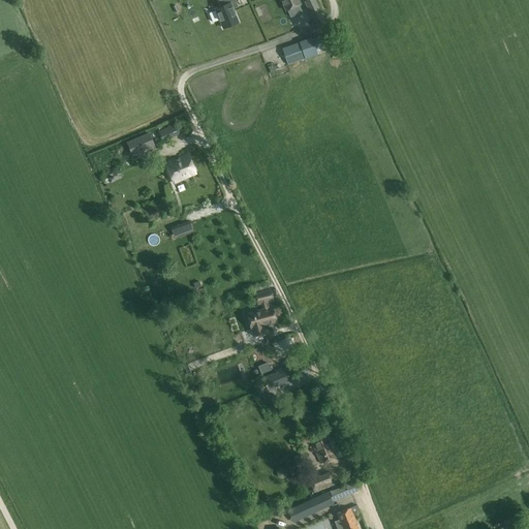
[(221,6),(215,8),(223,28),(238,22),(231,8),(237,6),(234,0),(220,0),(219,1),(221,6)]
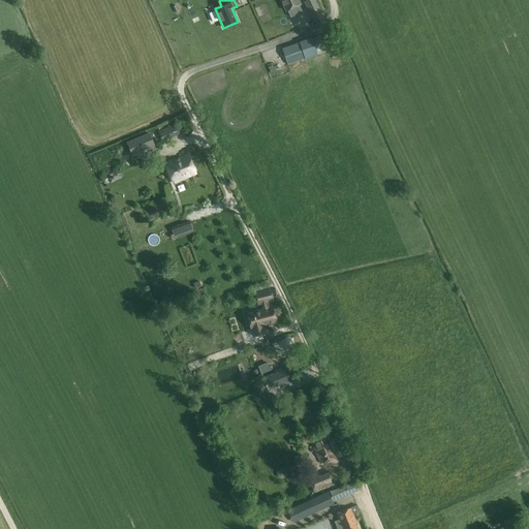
[(300,4),(298,0),(281,0),(286,10),(300,4)]
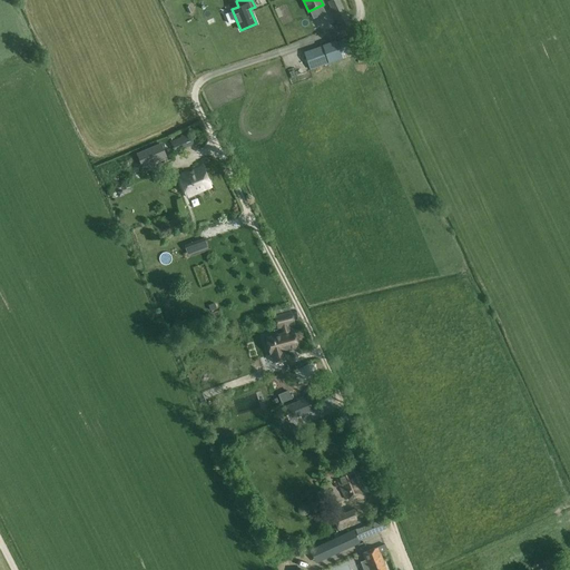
[(330,7),(338,23),(349,19),(341,1),(330,7)]
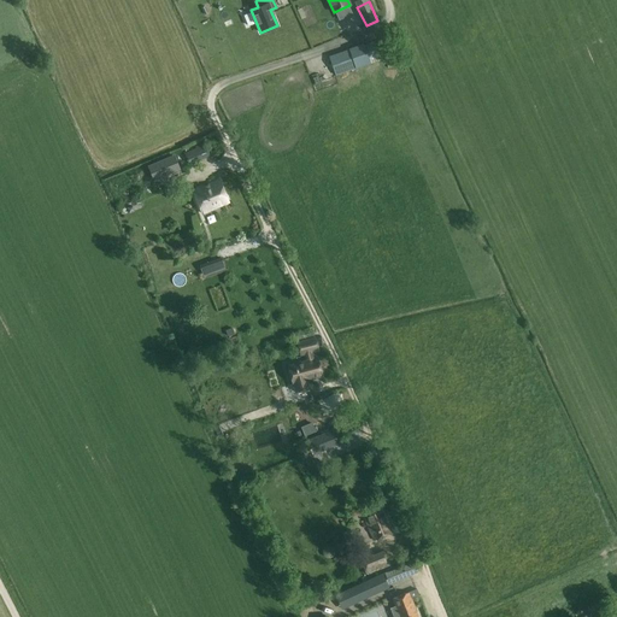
[(363,42),(329,53),(339,81),(356,76),(353,68),(380,58),(375,46),(365,50),(363,42)]
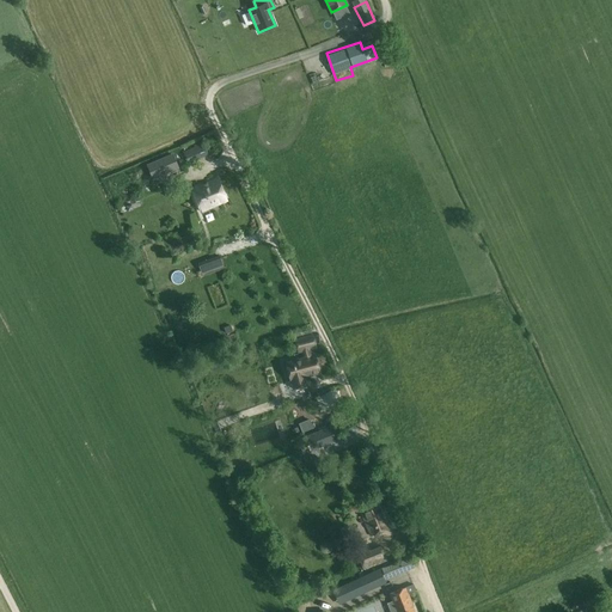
[(325,56),(319,60),(329,81),(335,79),(325,56)]
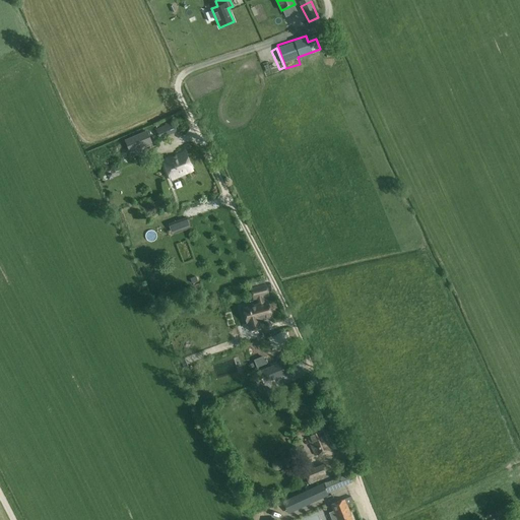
[(166,125),(155,129),(159,138),(180,130),(175,120),(166,124),(166,125)]
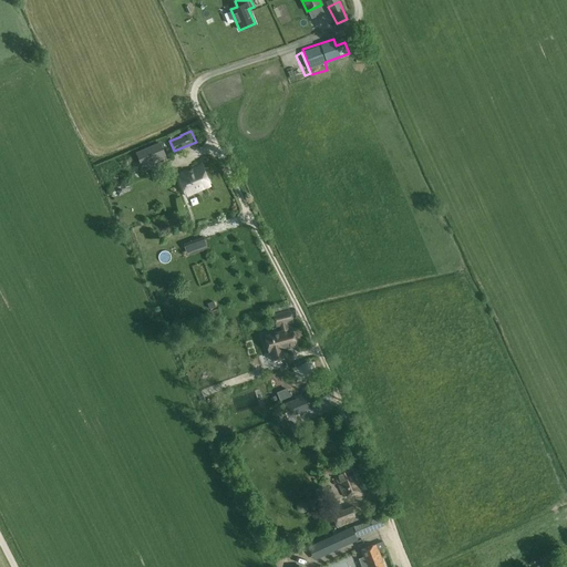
[(160,144),(141,152),(145,163),(165,155),(160,144)]
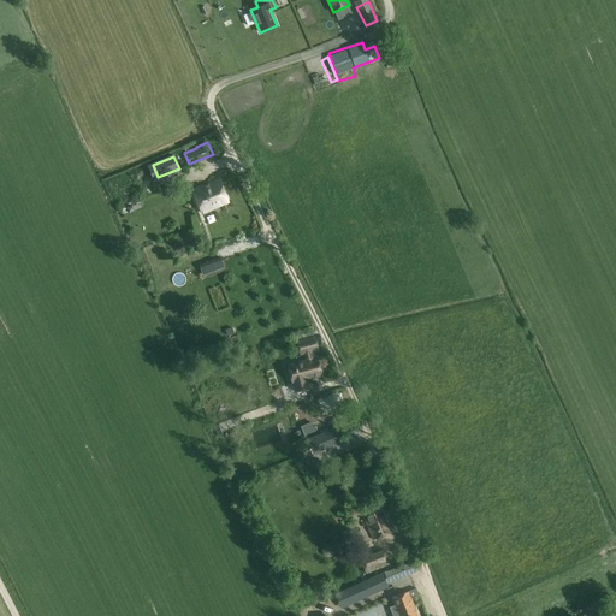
[(205,188),(202,187),(193,191),(202,213),(229,202),(219,179),(208,184),(207,187),(205,188)]
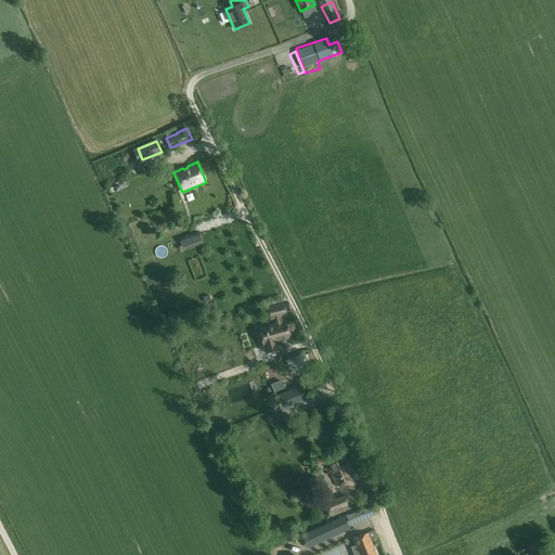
[(199,233),(190,236),(192,244),(202,241),(199,233)]
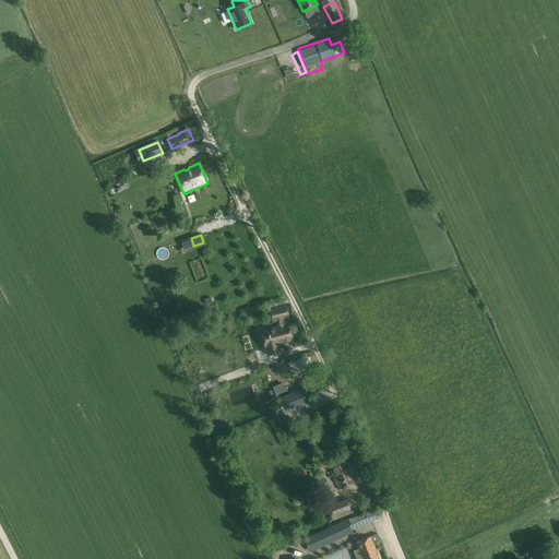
[(276,320),(277,326),(260,331),(264,347),(266,347),(268,355),(281,352),(278,344),(293,341),(288,323),(284,324),(282,319),(288,317),(286,306),(270,310),(272,321),(276,320)]
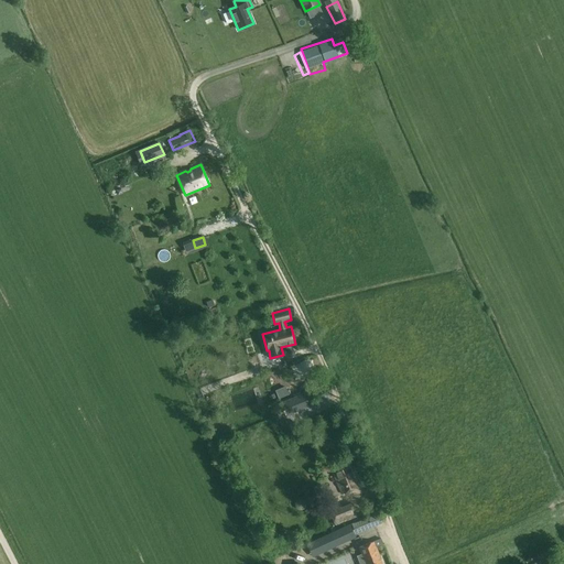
[(304,393),(285,401),(291,413),(310,405),(304,393)]
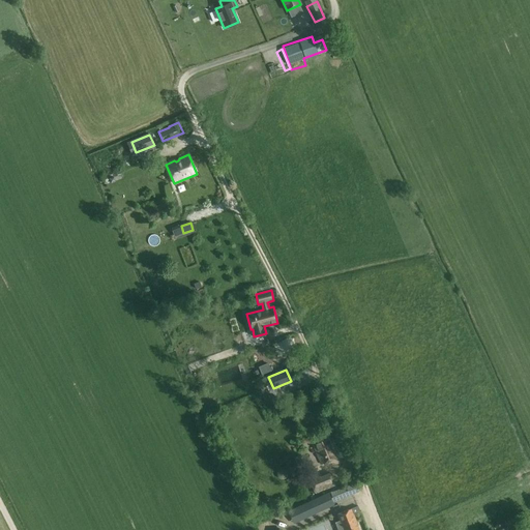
[(321,463),(336,457),(328,435),(312,442),(321,463)]
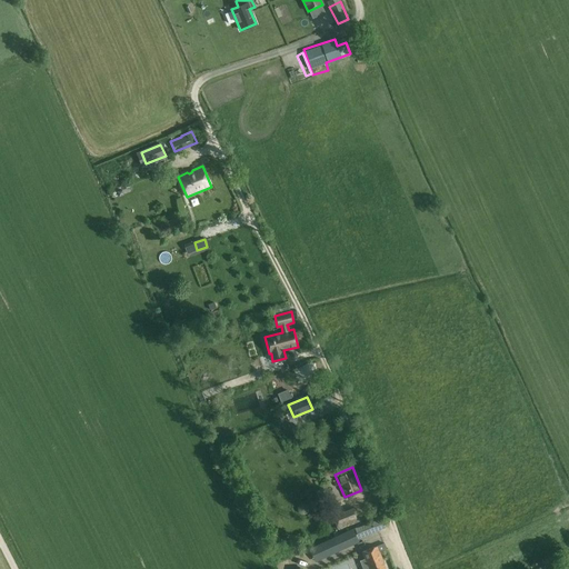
[(359,521),(355,508),(332,517),(337,529),(359,521)]
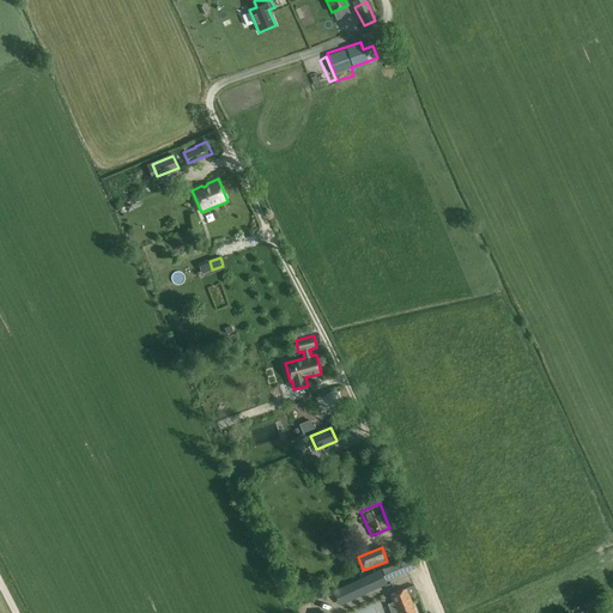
[(411,558),(402,562),(398,563),(402,574),(414,568),(411,558)]
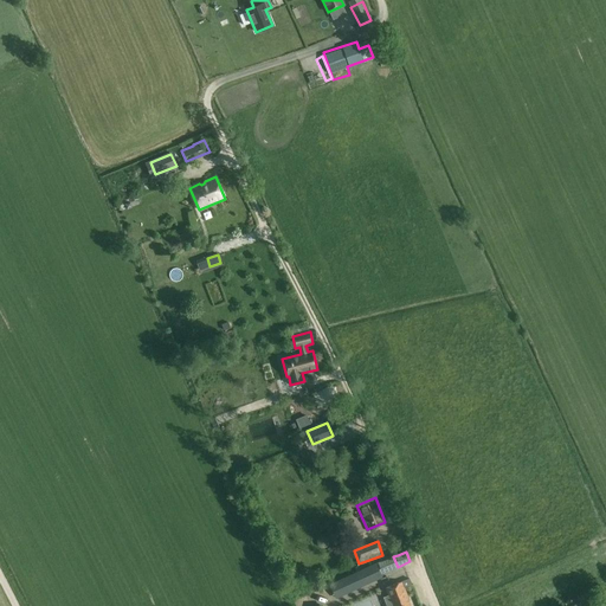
[(375,563),(352,574),(358,587),(381,577),(375,563)]
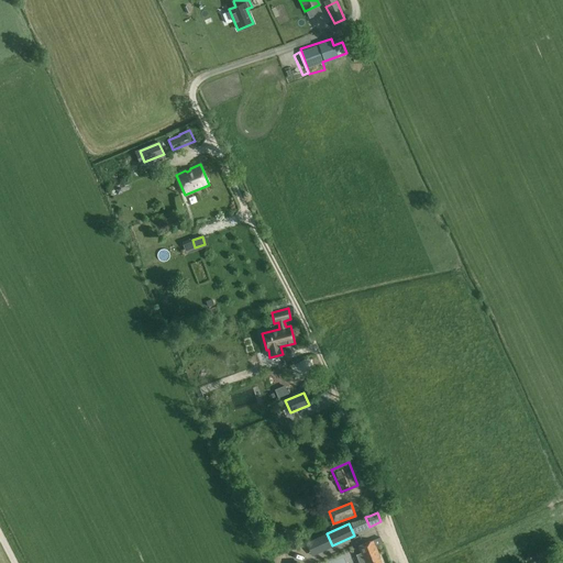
[(322,536),(319,537),(306,543),(310,551),(319,547),(319,545),(324,542),(322,536)]
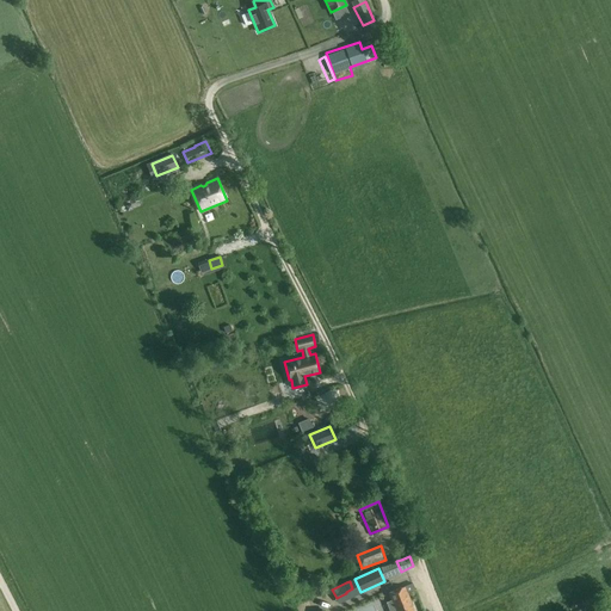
[(388,592),(392,599),(386,602),(389,610),(413,610),(409,603),(411,602),(407,592),(414,588),(412,582),(388,592)]
